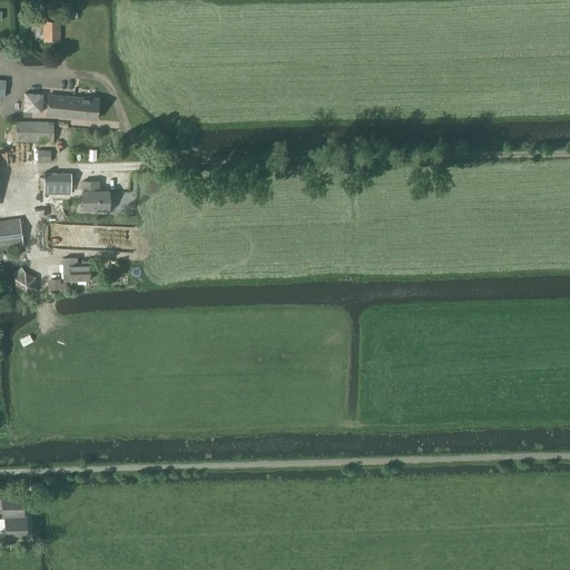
[(59,20),(57,20),(57,16),(51,16),(51,20),(31,21),(31,30),(45,30),(45,40),(59,40),(59,20)]
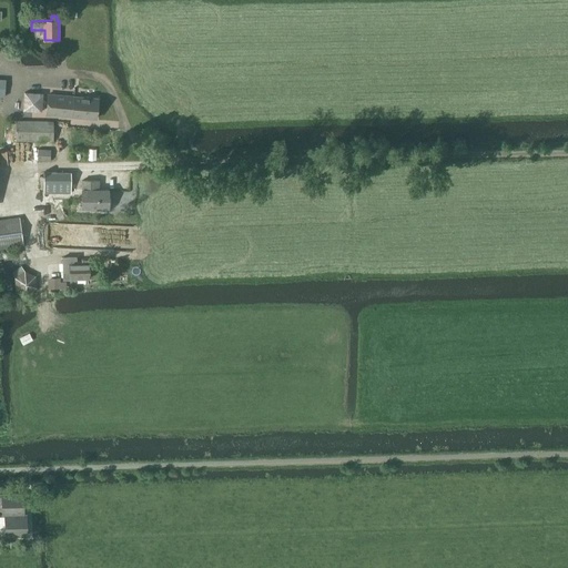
[(42,111),(43,93),(26,92),(24,110),(42,111)]
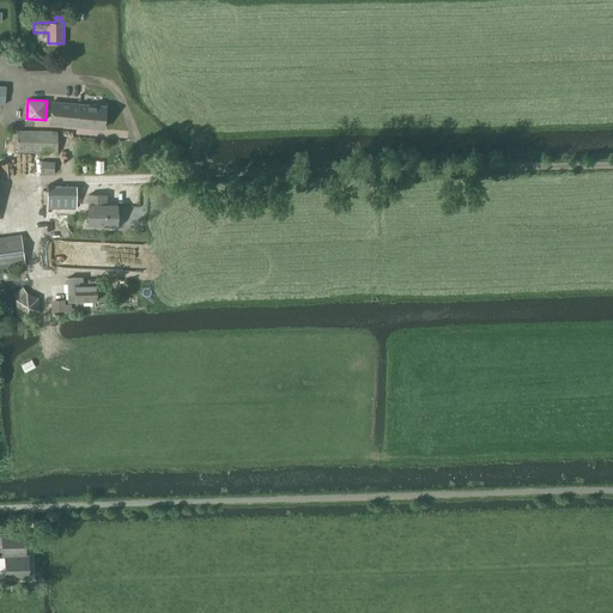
[(78,126),(80,104),(52,102),(50,123),(78,126)]
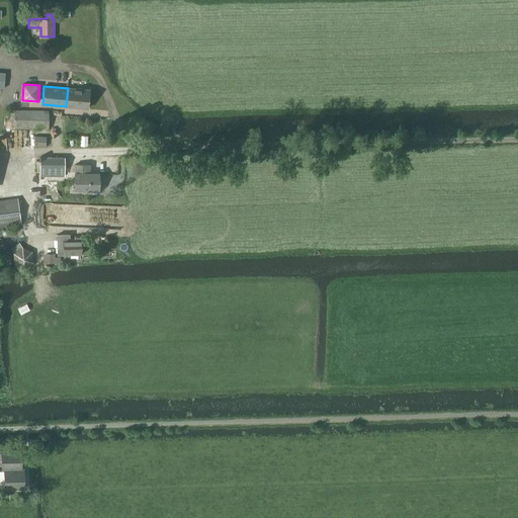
[(88,107),(89,89),(68,88),(66,106),(88,107)]
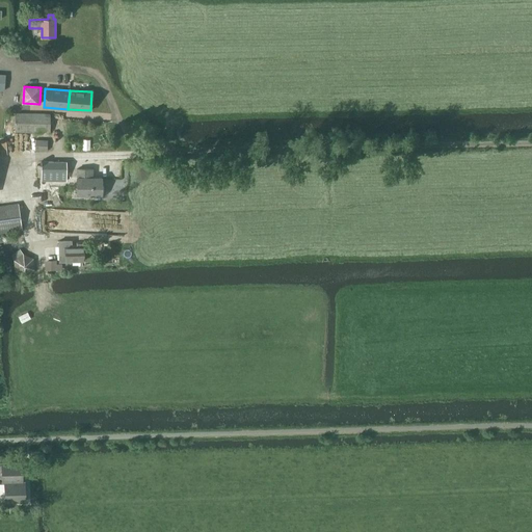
[(50,132),(50,113),(16,112),(16,132),(50,132)]
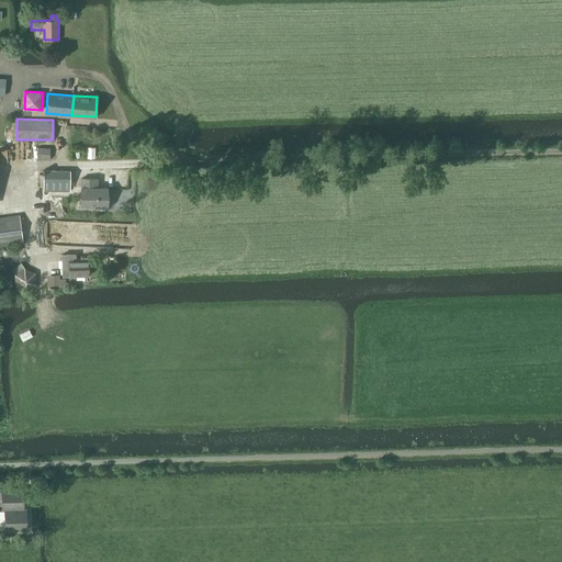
[(51,159),(51,147),(37,147),(37,159),(51,159)]
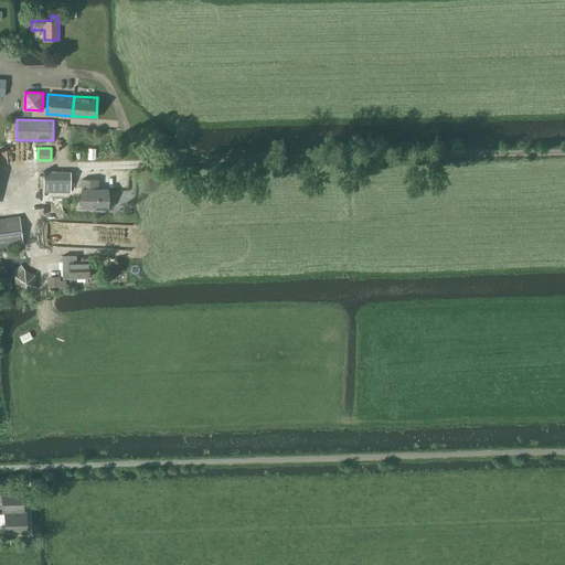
[(71,192),(71,171),(44,171),(44,192),(71,192)]
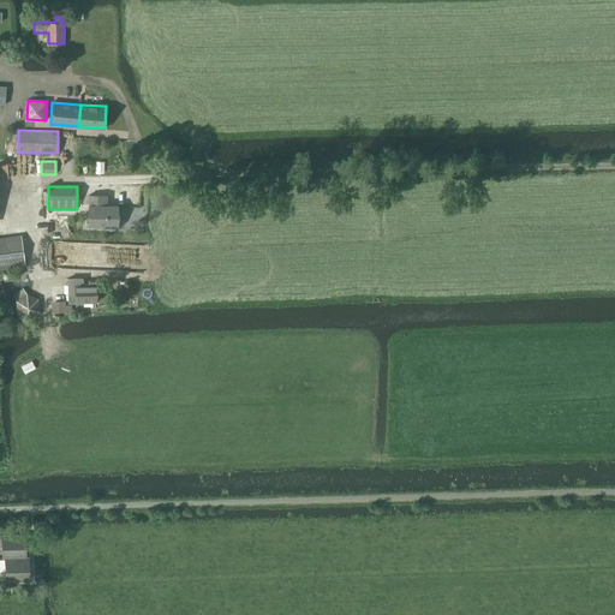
[(107,206),(107,195),(89,195),(89,226),(118,226),(118,206),(107,206)]
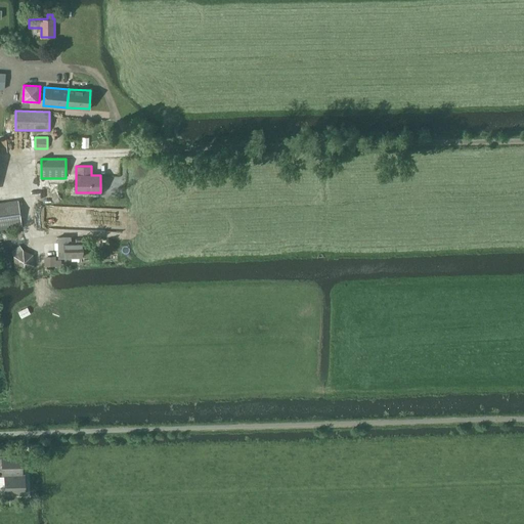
[(0,229),(23,226),(18,200),(0,202),(0,229)]
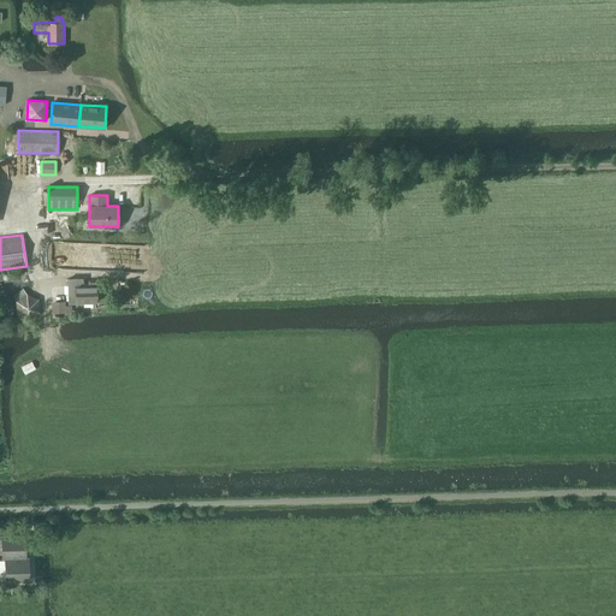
[(98,302),(98,283),(83,283),(83,278),(67,278),(69,302),(98,302)]
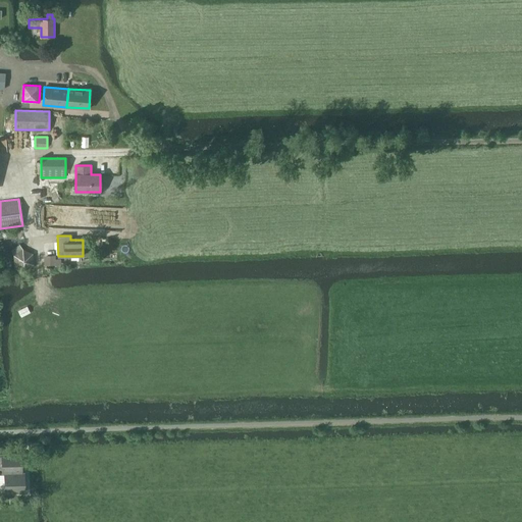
[(2,473),(4,473),(22,473),(21,454),(2,454),(2,473)]
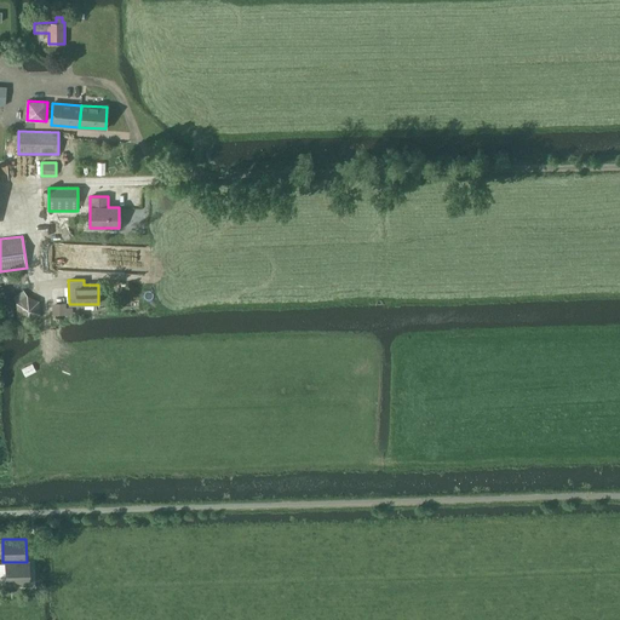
[(29,585),(29,568),(29,561),(27,562),(5,562),(6,585),(29,585)]
